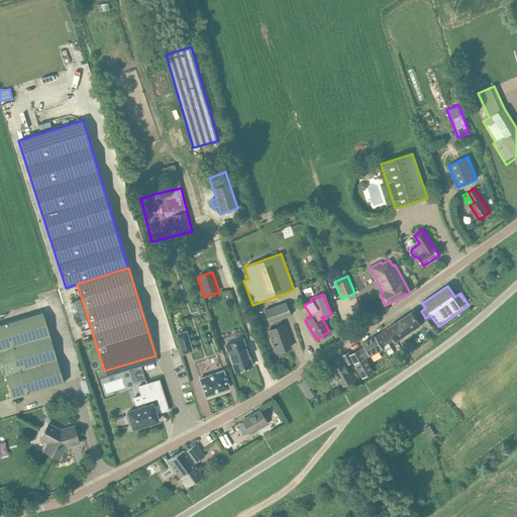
[(284,324),(283,325),(281,319),(291,316),(286,302),(264,310),(269,323),(273,322),(275,327),(268,330),(276,352),(291,347),(286,334),(288,333),(284,324)]
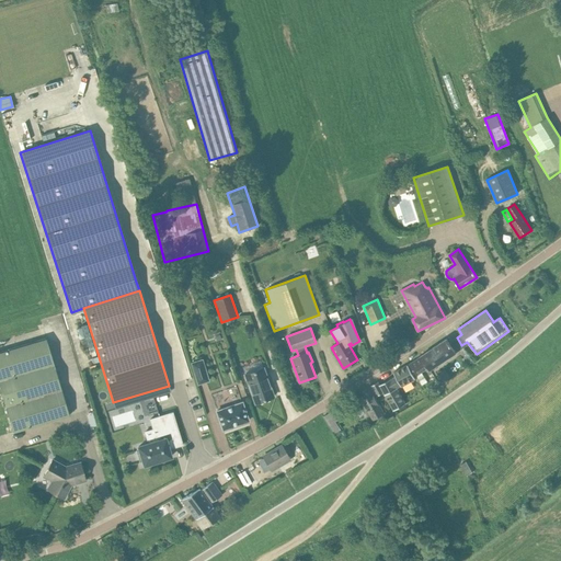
[(0,352),(0,389),(13,433),(69,415),(46,338),(0,352)]
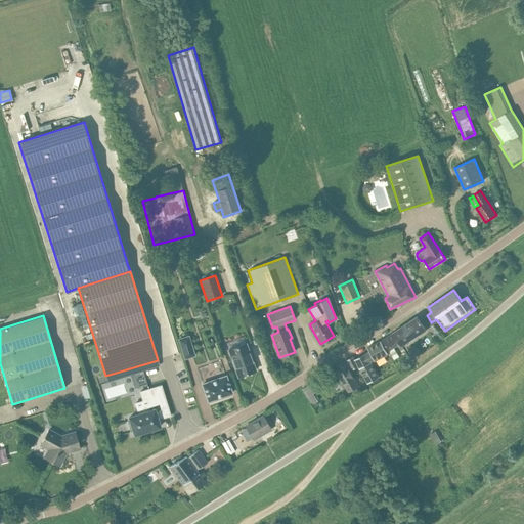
[(393,333),(400,343),(400,344),(424,328),(425,330),(426,330),(418,316),(393,333)]
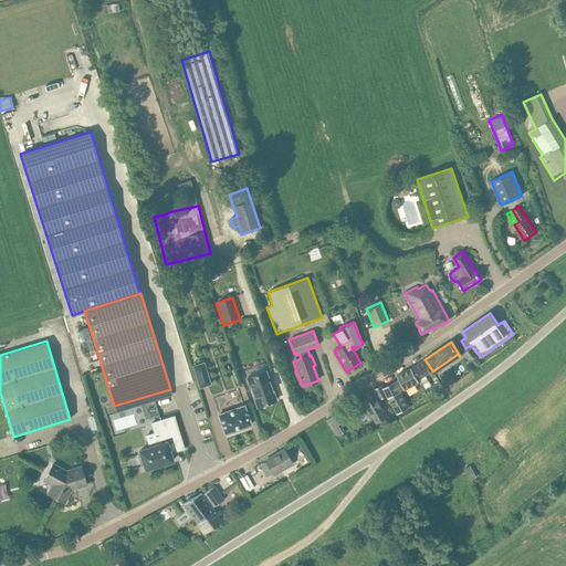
[(425,376),(432,370),(425,359),(413,367),(420,378),(426,388),(431,386),(425,376)]
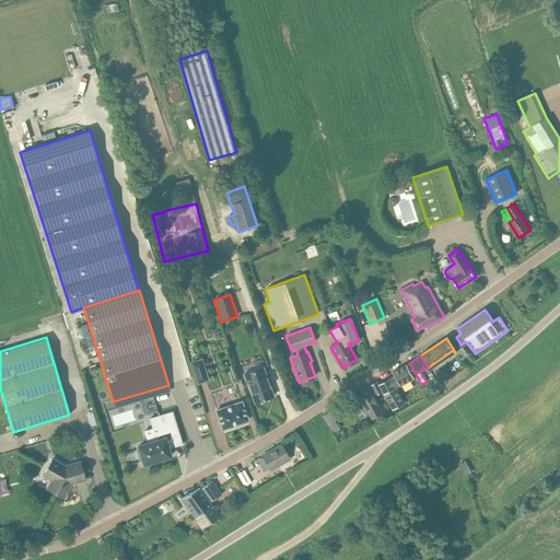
[(202,358),(190,361),(197,384),(209,381),(202,358)]
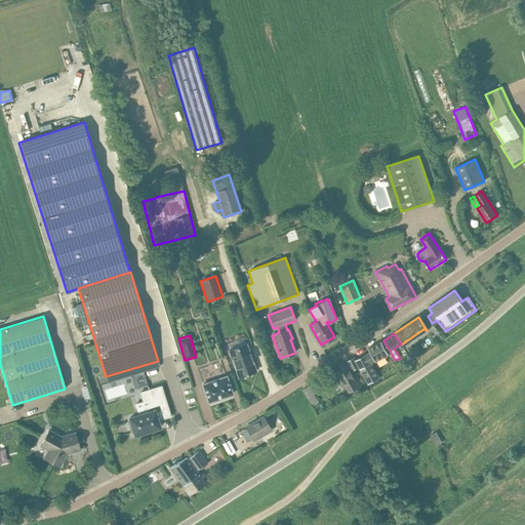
[(366,354),(355,360),(354,357),(348,361),(353,370),(359,367),(368,385),(379,378),(371,363),(374,361),(375,362),(389,355),(381,341),(368,349),(370,353),(366,355),(366,354)]
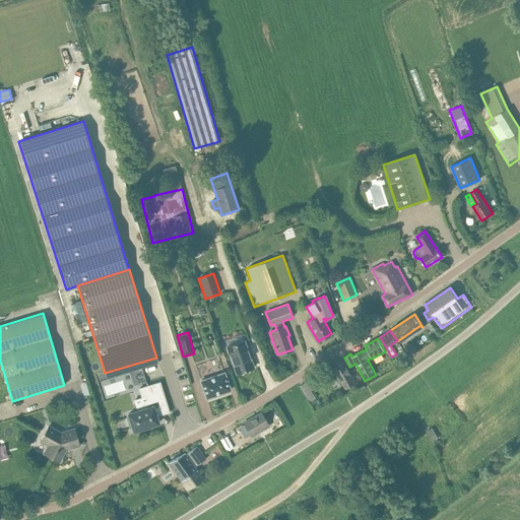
[(237,374),(254,368),(244,341),(226,347),(237,374)]
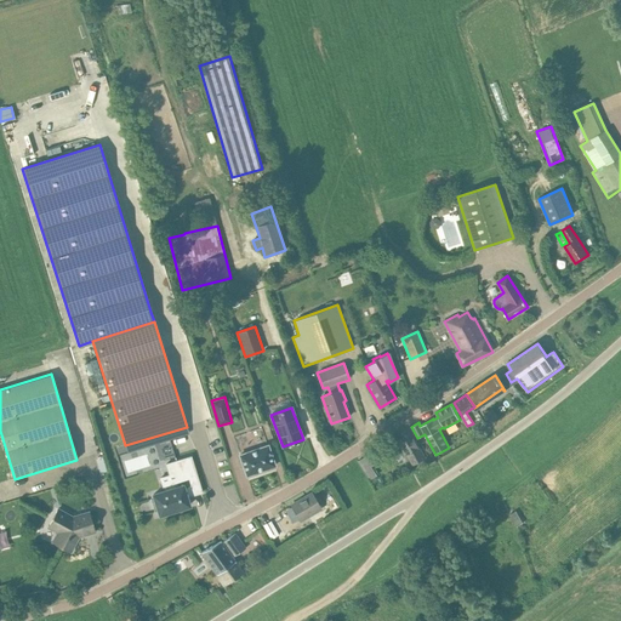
[(414,465),(425,459),(414,437),(415,437),(410,428),(403,433),(406,440),(402,443),(414,465)]
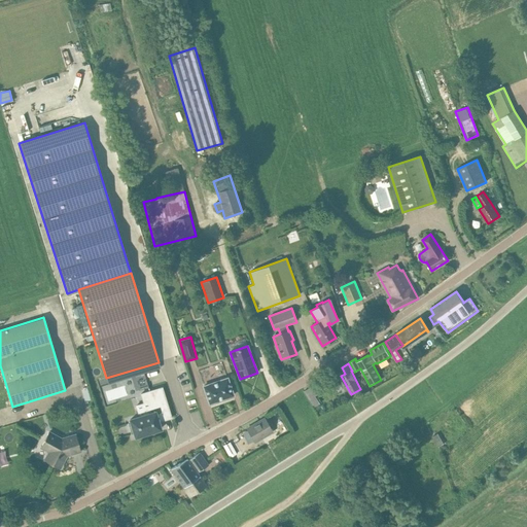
[(181,386),(189,384),(186,370),(178,372),(181,386)]
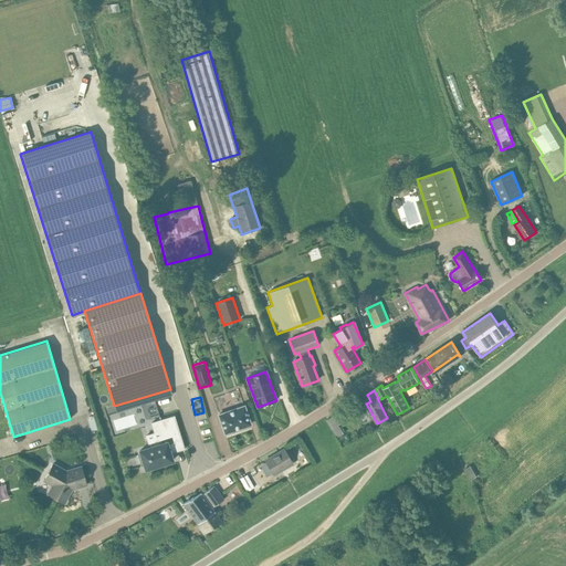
[(243,406),(218,415),(224,433),(250,425),(243,406)]
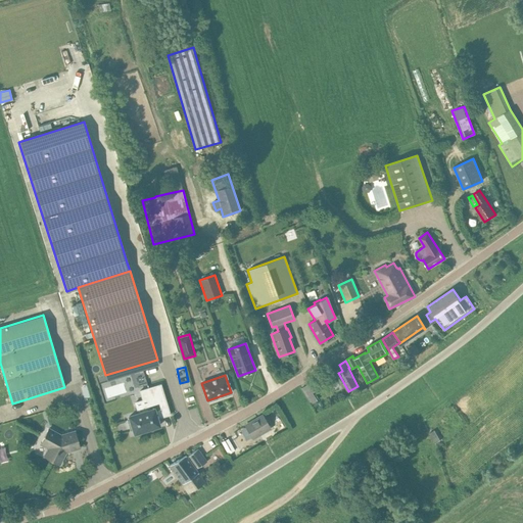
[(312,403),(317,400),(312,391),(324,383),(320,377),(314,381),(314,380),(301,388),(312,403)]
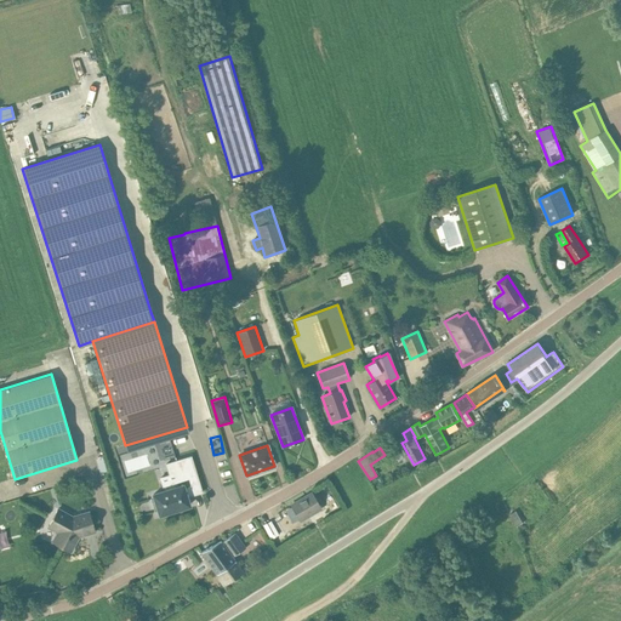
[(154,512),(158,511),(159,514),(189,506),(187,497),(201,493),(191,456),(166,465),(170,476),(175,474),(178,486),(153,495),(154,500),(152,500),(154,512)]
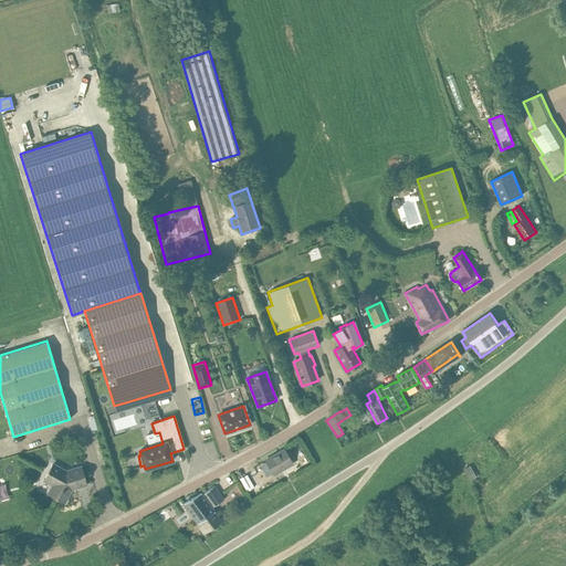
[(284,449),(265,461),(273,474),(293,463),(284,449)]
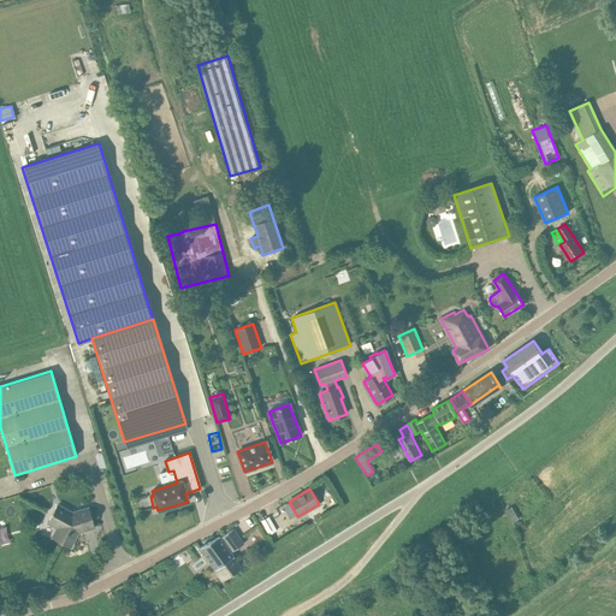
[(70,548),(78,533),(94,528),(88,509),(72,514),(58,505),(48,523),(58,528),(53,538),(70,548)]
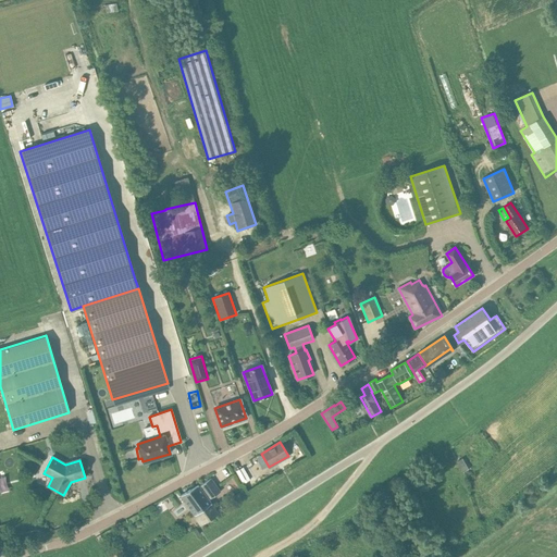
[(462,458),(457,460),(462,472),(468,469),(462,458)]
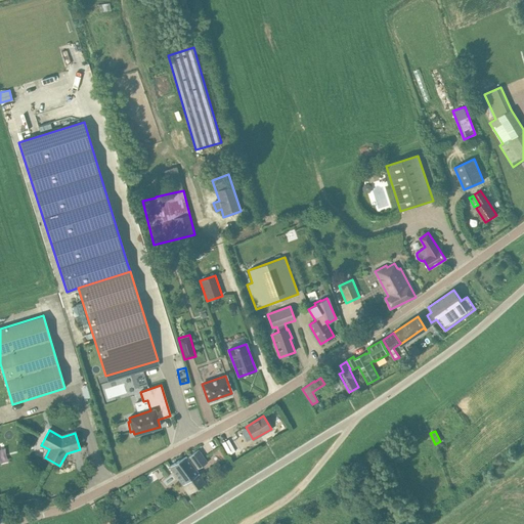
[(223,443),(229,454),(234,451),(228,440),(223,443)]
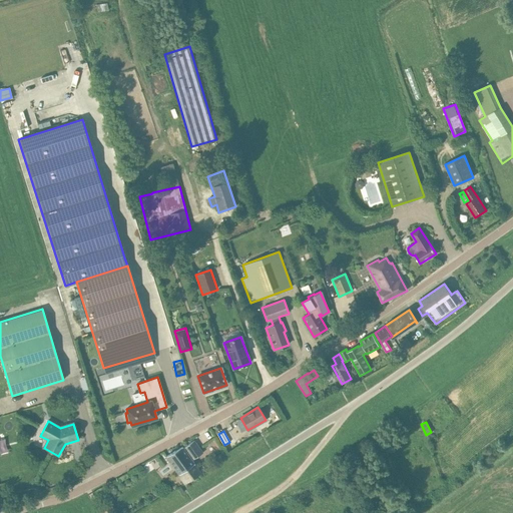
[(202,453),(193,440),(183,448),(182,446),(165,456),(184,484),(201,473),(192,460),(202,453)]
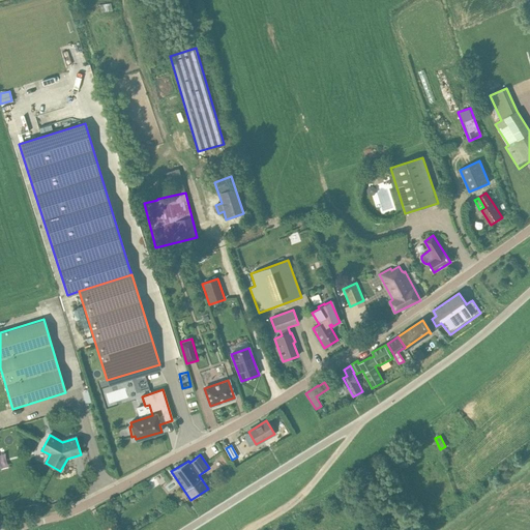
[(101,529),(112,529),(117,527),(113,521),(100,528),(101,529)]
